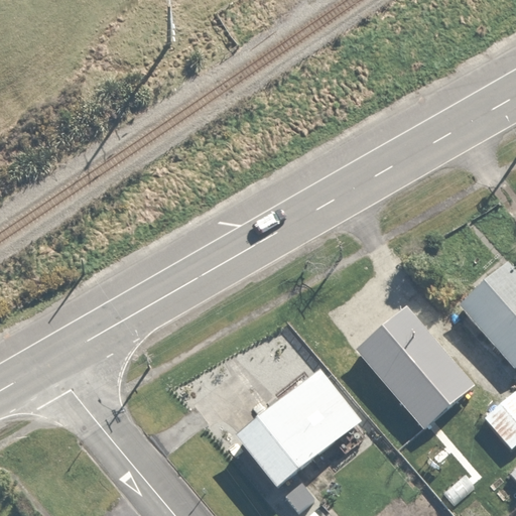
[(515,267),(508,258),(455,302),(510,369),(515,363),(515,267)]
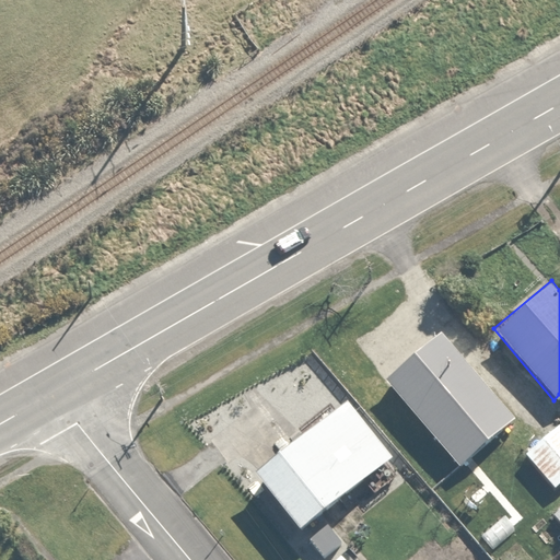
[(441,331),(384,377),(455,465),(512,419),(441,331)]
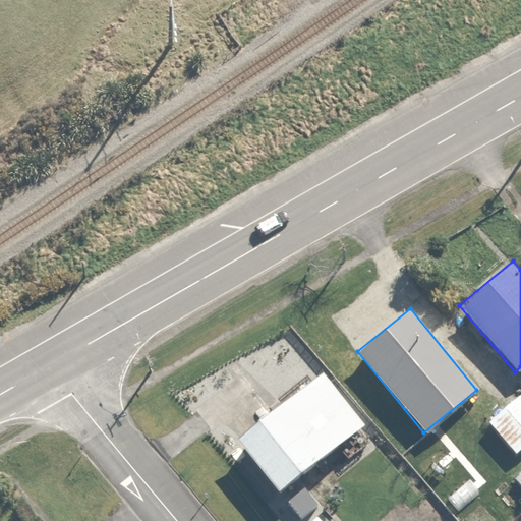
[(321,371),(230,439),(272,494),(328,452),(336,462),(361,443),(354,432),(362,426),(321,371)]
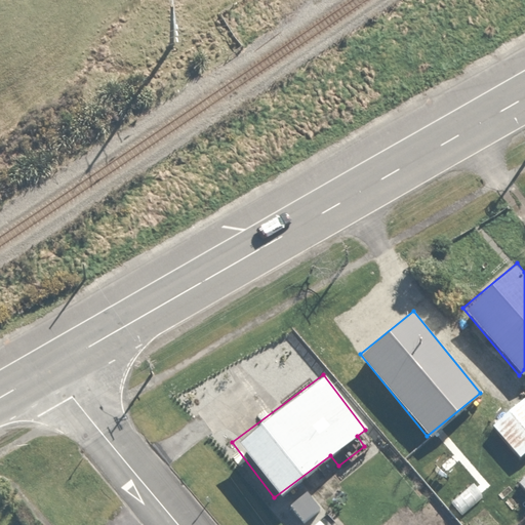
[(524,444),(524,401),(523,399),(491,426),(515,453),(524,444)]
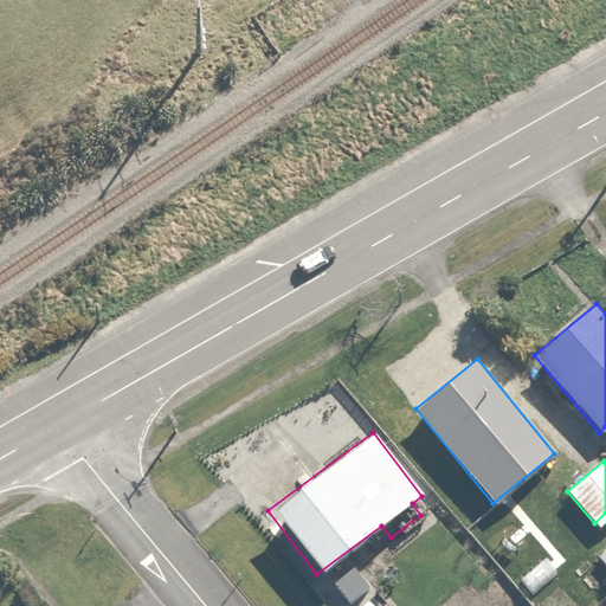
[(605,545),(594,558),(605,569),(605,545)]
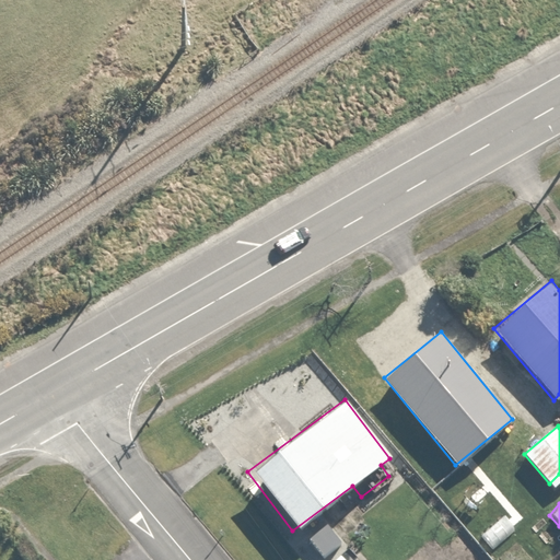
[(481,559),(469,545),(451,559),(481,559)]
